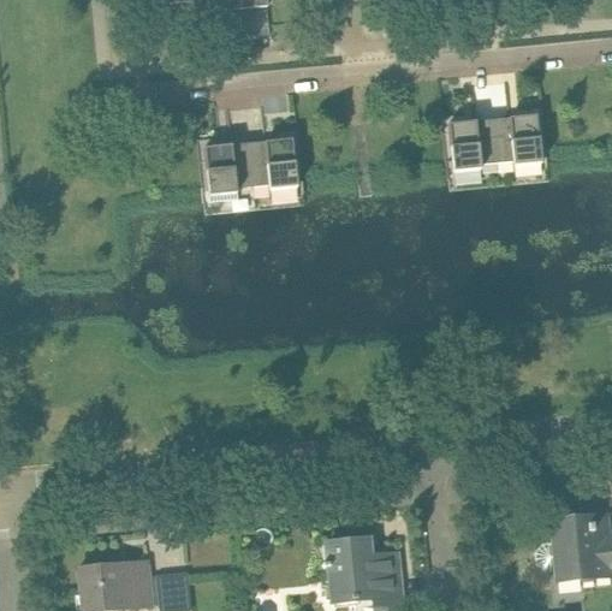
[(166,0),(167,1),(182,0),(195,0),(196,11),(269,4),(269,0),(166,0)]
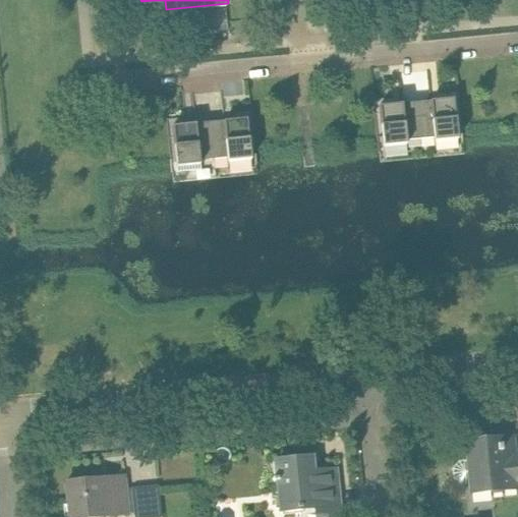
[(227,7),(194,10),(196,31),(229,27),(227,7)]
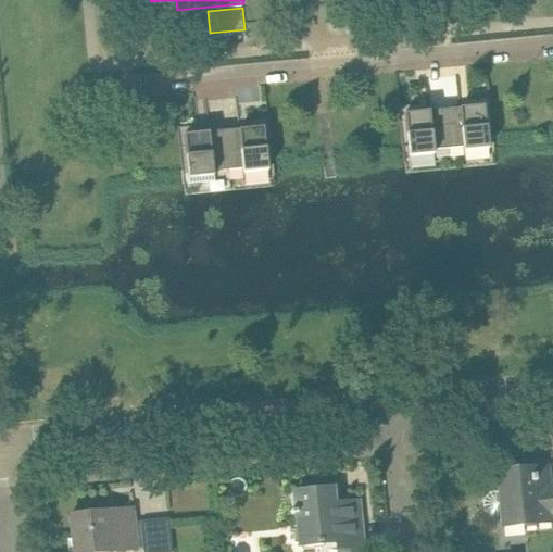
[(447,105),(451,145),(465,143),(466,148),(491,146),(487,102),(447,105)]
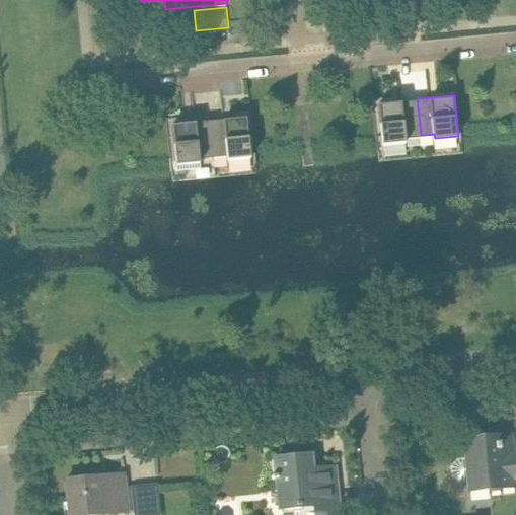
[(421,135),(417,98),(380,102),(383,139),(421,135)]
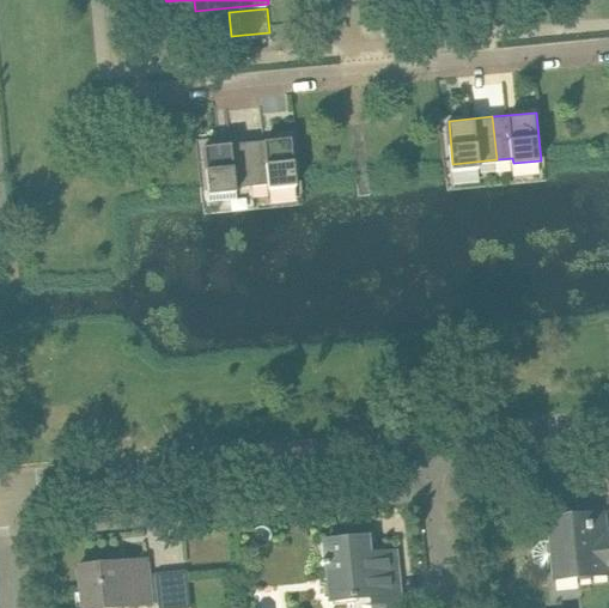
[(293,135),(249,140),(254,183),(269,182),(270,187),(274,187),(298,184),(293,135)]
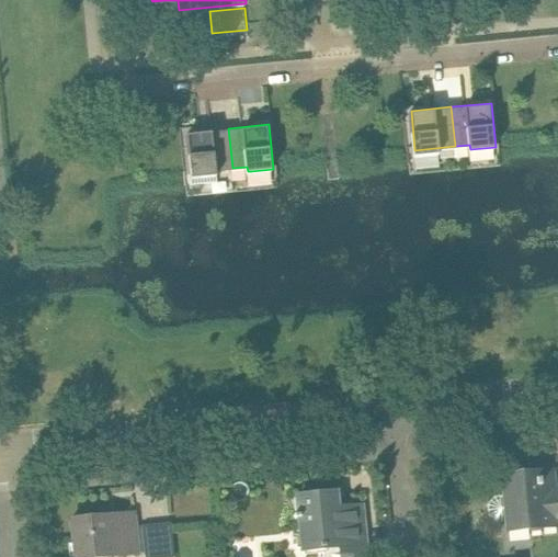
[(232,168),(228,128),(189,133),(193,182),(218,180),(217,170),(232,168)]
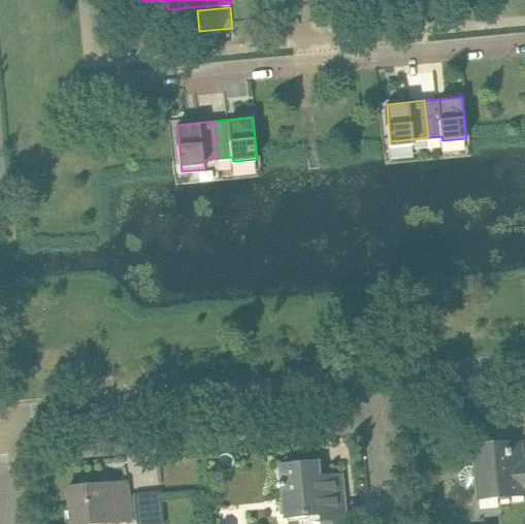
[(513,495),(515,491),(524,490),(524,454),(520,455),(520,457),(512,458),(511,441),(476,445),(478,463),(467,464),(461,471),(462,482),(469,487),(480,487),(481,494),(482,494),(482,489),(497,487),(498,492),(499,492),(501,496),(513,495)]
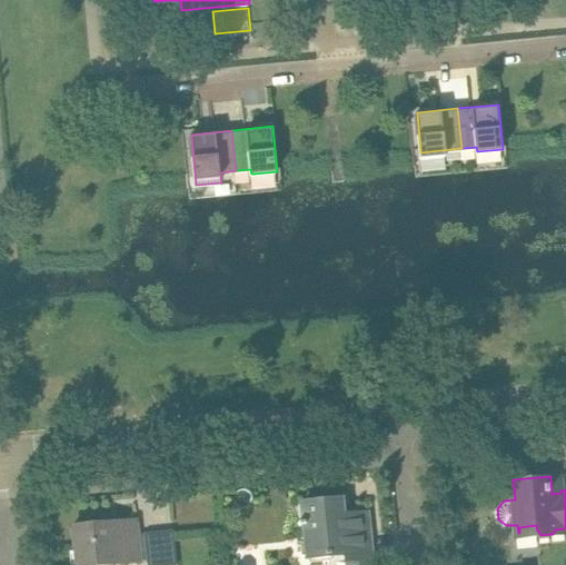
[(375,564),(369,511),(344,513),(343,496),(301,501),(304,523),(307,522),(310,554),(331,552),(331,553),(329,564),(375,564)]
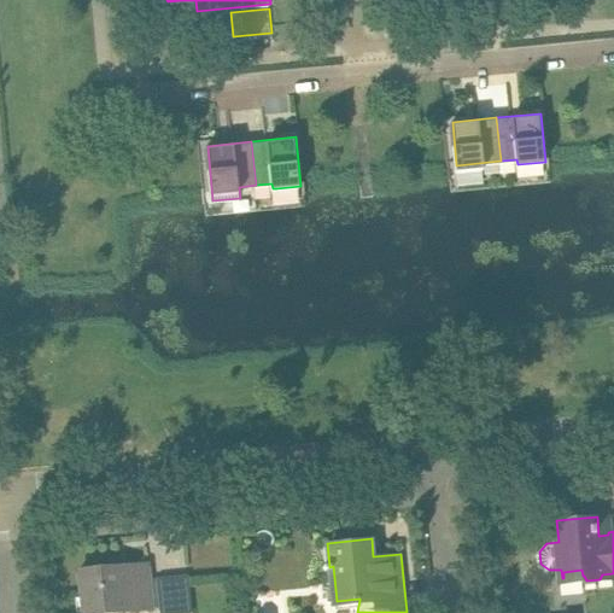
[(122,564),(81,567),(86,612),(110,609),(162,605),(163,612),(194,609),(191,571),(158,574),(159,579),(152,579),(150,561),(133,562),(133,565),(122,566),(122,564)]
